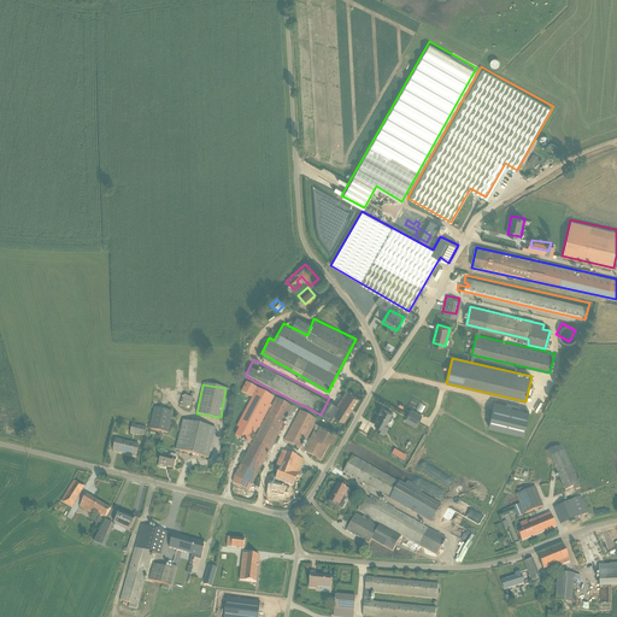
[(333,411),(345,419),(359,395),(347,388),(333,411)]
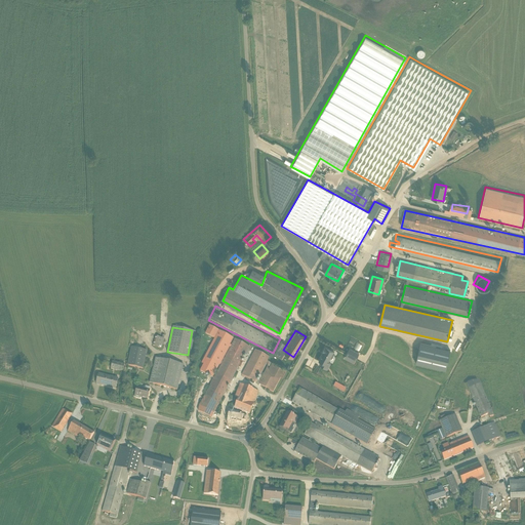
[(211,419),(250,351),(221,333),(199,370),(214,379),(199,408),(199,413),(211,419)]
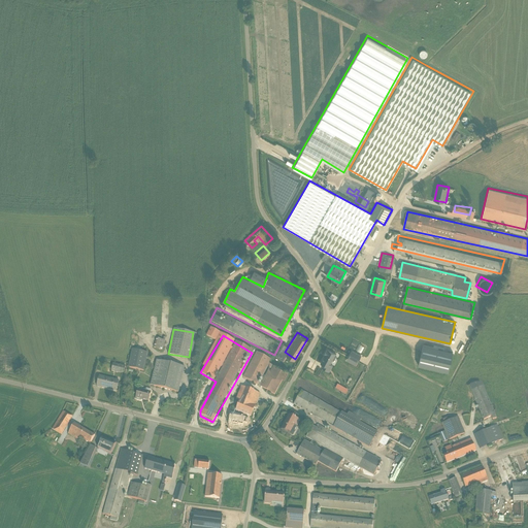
[(164,340),(158,339),(156,351),(162,352),(164,340)]
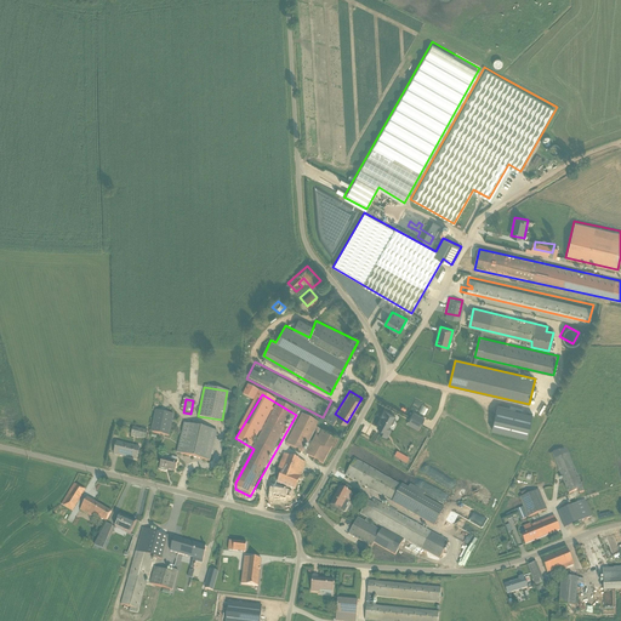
[(380,432),(383,434),(394,415),(385,409),(381,415),(383,416),(377,426),(381,428),(380,432)]
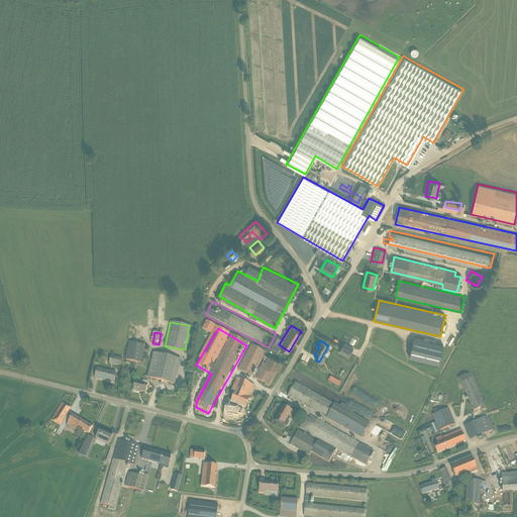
[(11,341),(0,341),(0,349),(11,349),(11,341)]
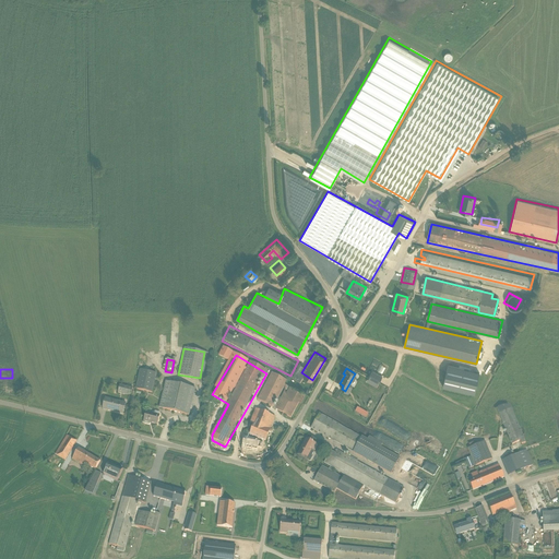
[(370,377),(379,382),(382,376),(373,370),(370,377)]
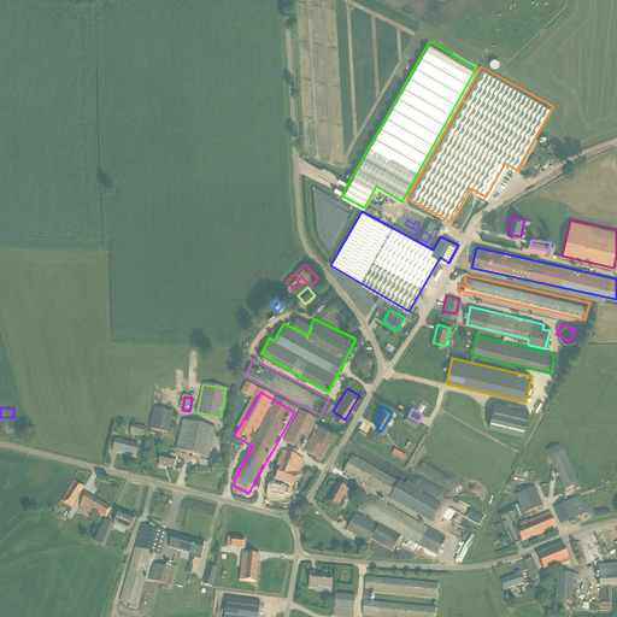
[(151,429),(169,434),(174,415),(156,411),(151,429)]
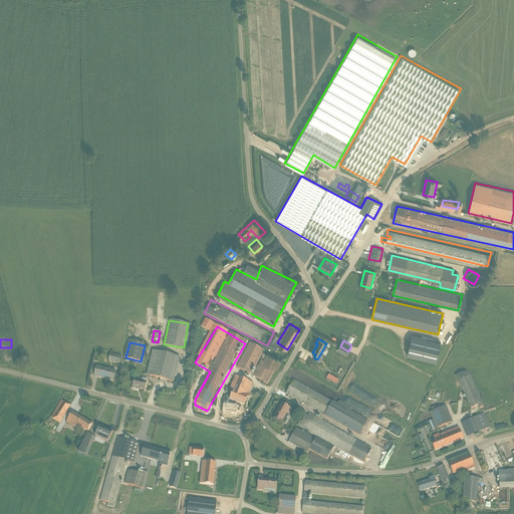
[(250,342),(235,369),(265,387),(280,359),(267,351),(255,372),(252,371),(264,350),(250,342)]
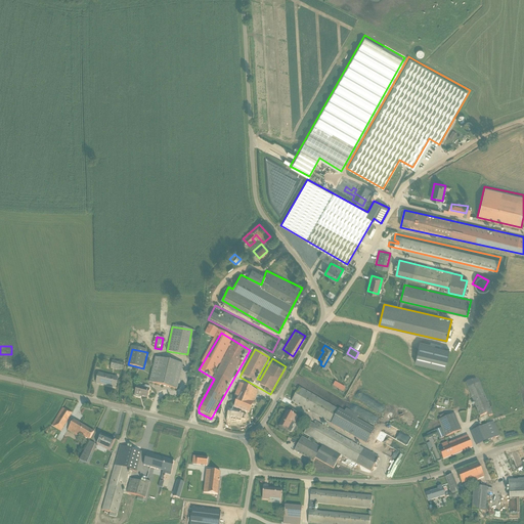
[(157,361),(151,383),(177,389),(182,367),(157,361)]
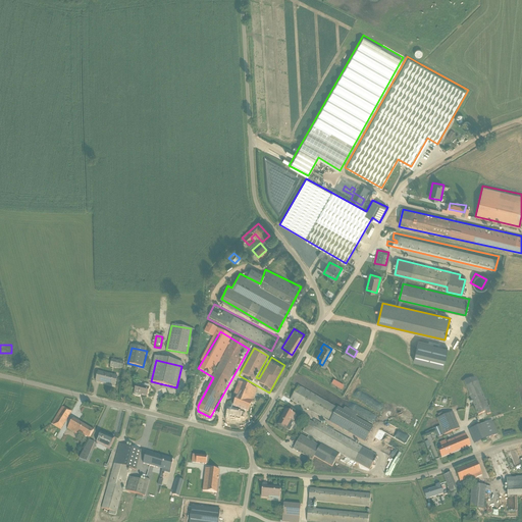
[(114,369),(121,370),(123,362),(116,361),(114,369)]
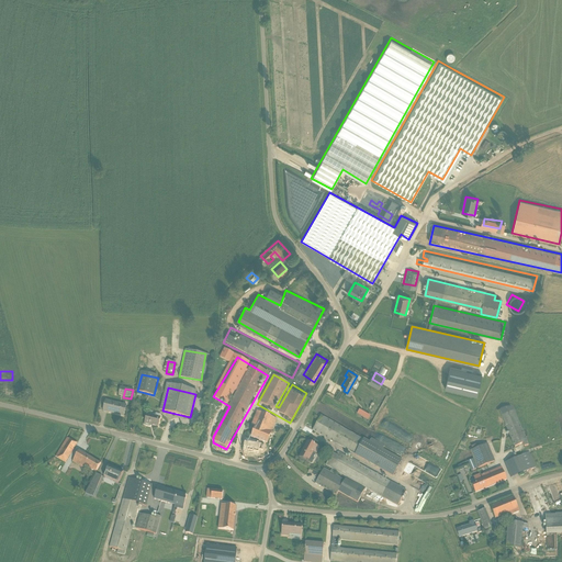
[(103,412),(125,417),(127,406),(107,401),(103,412)]
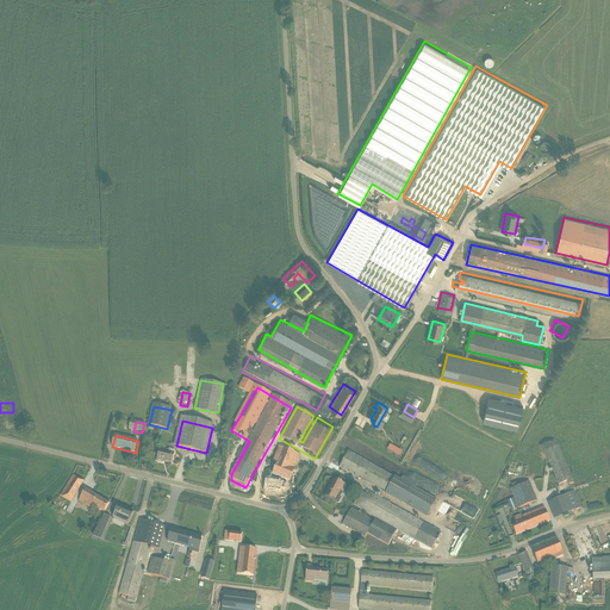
[(560,439),(540,446),(555,489),(576,481),(560,439)]
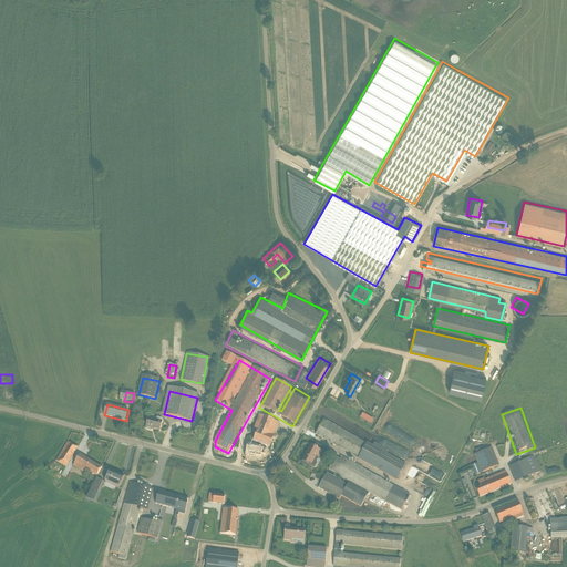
[(255,431),(250,443),(268,450),(272,437),(264,434),(266,428),(274,430),(276,424),(267,421),(268,419),(256,415),(250,430),(255,431)]
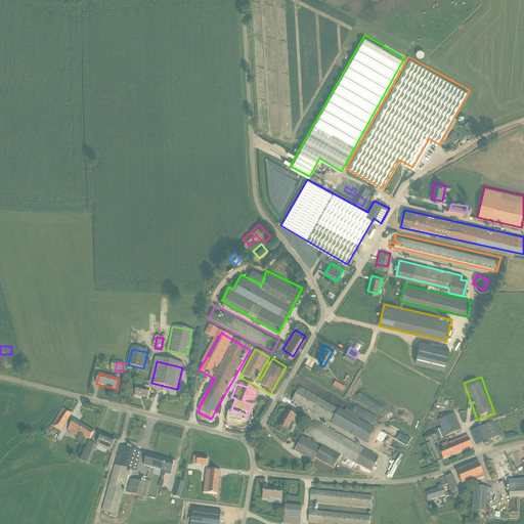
[(135,397),(148,400),(150,390),(137,387),(135,397)]
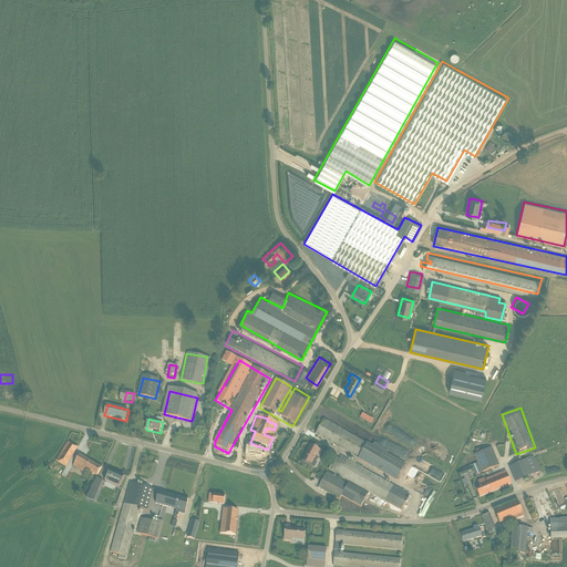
[(364,442),(363,443),(323,421),(316,436),(394,481),(404,464),(364,442)]
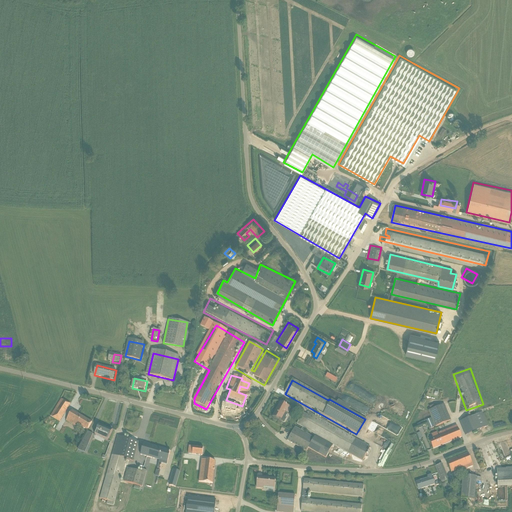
[(454,391),(443,392),(444,402),(455,401),(454,391)]
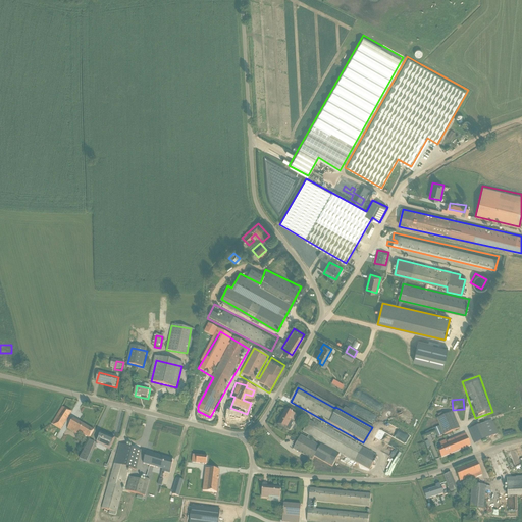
[(72,414),(62,408),(51,425),(61,431),(72,414)]
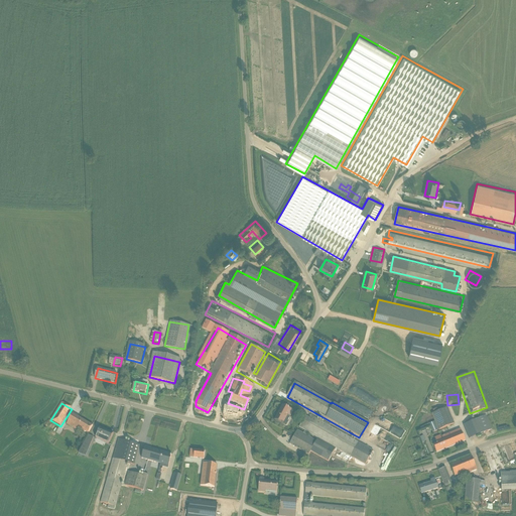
[(225,406),(223,415),(230,416),(230,415),(238,417),(238,414),(242,415),(243,409),(235,408),(235,406),(227,405),(227,406),(225,406)]
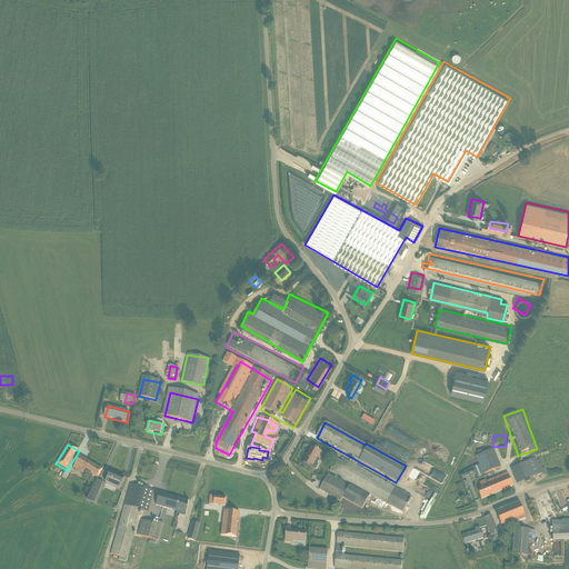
[(303,463),(313,469),(322,452),(312,447),(303,463)]
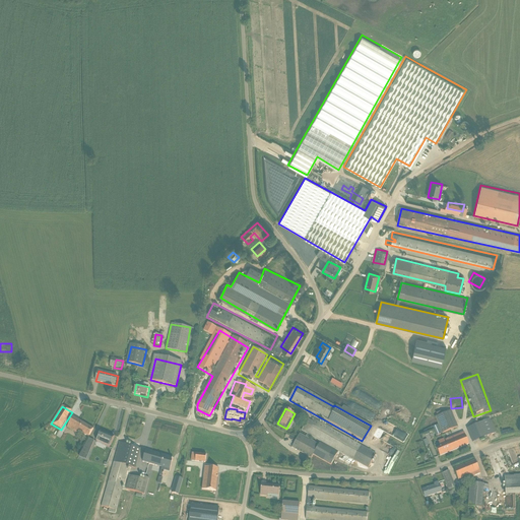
[(452,411),(438,415),(443,433),(458,428),(452,411)]
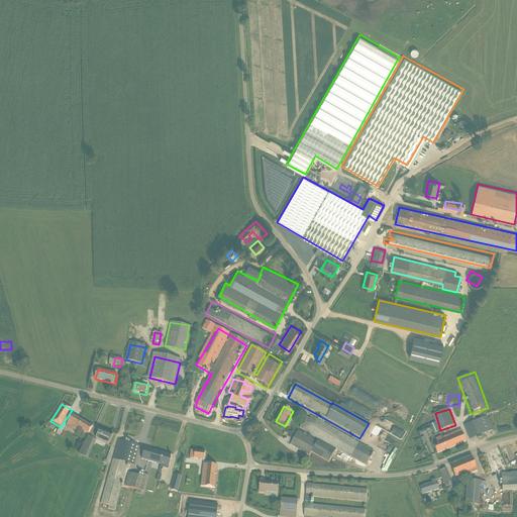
[(87,438),(93,427),(74,415),(67,426),(87,438)]
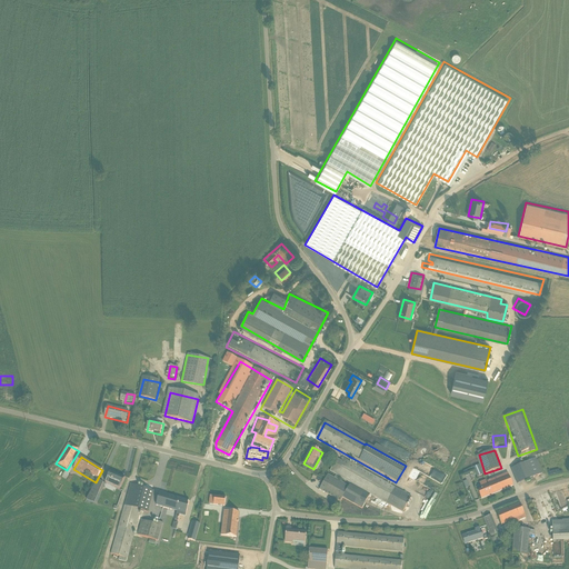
[(338,459),(330,475),(400,512),(408,497),(338,459)]
